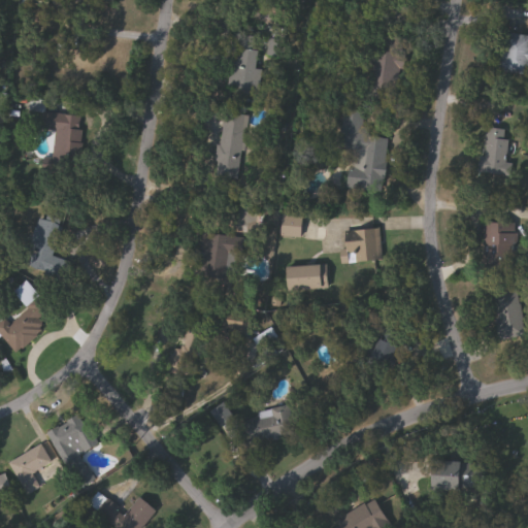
[(525,33),(525,72),(503,72),(503,33),(525,33)]
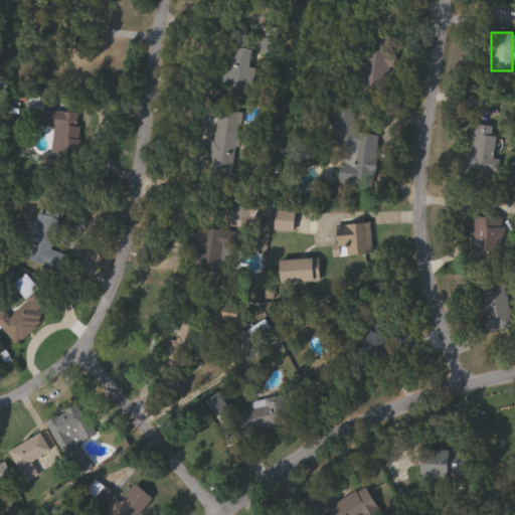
[(224,88),(227,33),(253,35),(250,90),(224,88)]
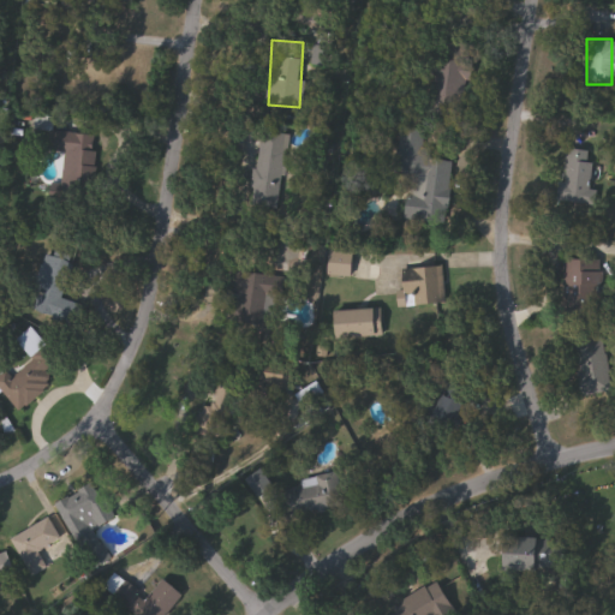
[(471,45),(470,100),(436,99),(436,43),(471,45)]
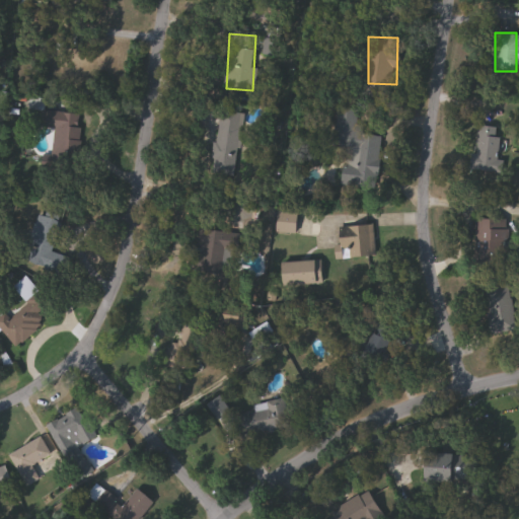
[(344,184),(347,146),(335,145),(339,105),(359,106),(357,132),(384,134),(379,188),(344,184)]
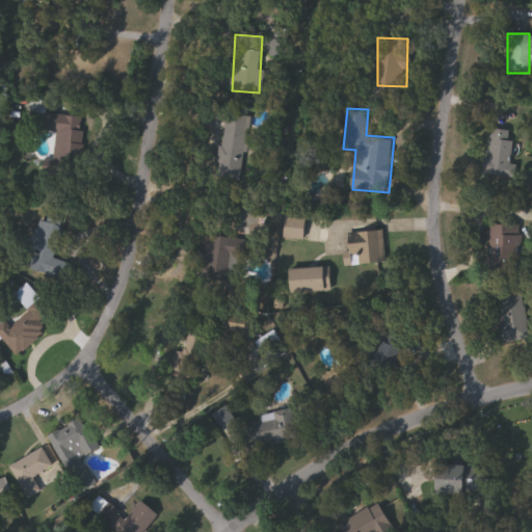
[(80,175),(52,173),(55,131),(42,130),(44,113),(84,116),(80,175)]
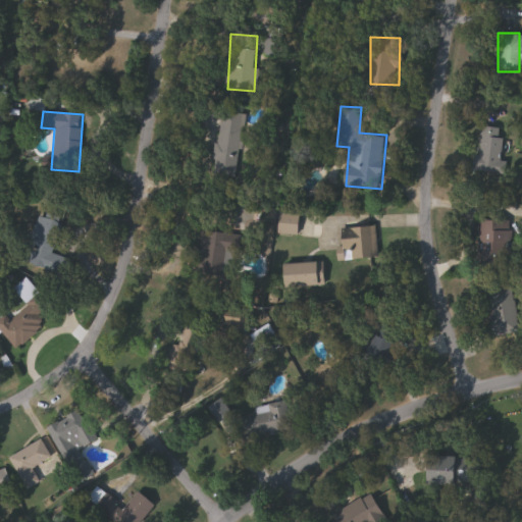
[(217,176),(219,111),(242,112),(240,176),(217,176)]
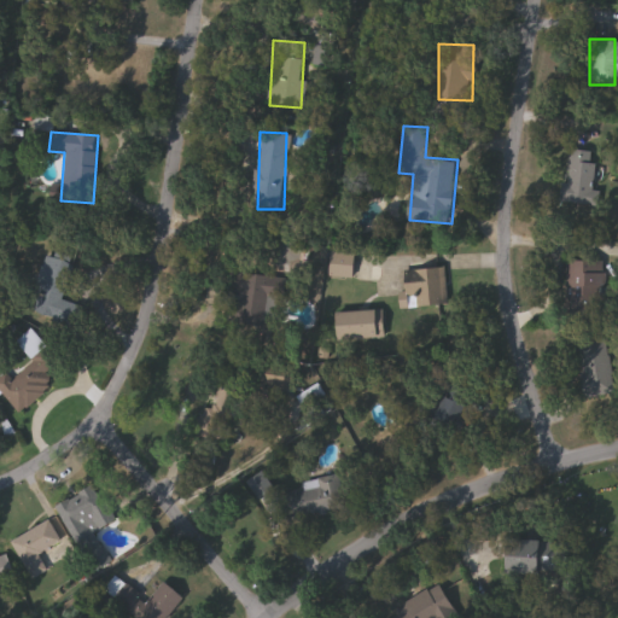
[(604,152),(599,205),(564,202),(569,150),(604,152)]
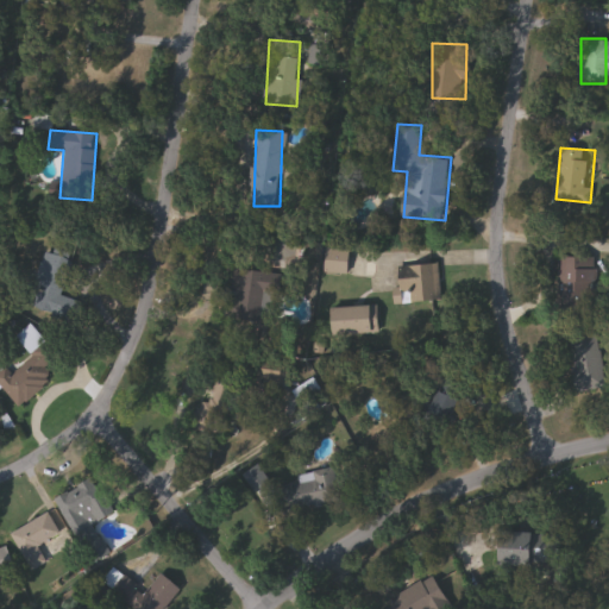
[(353,250),(351,274),(326,271),(328,248),(353,250)]
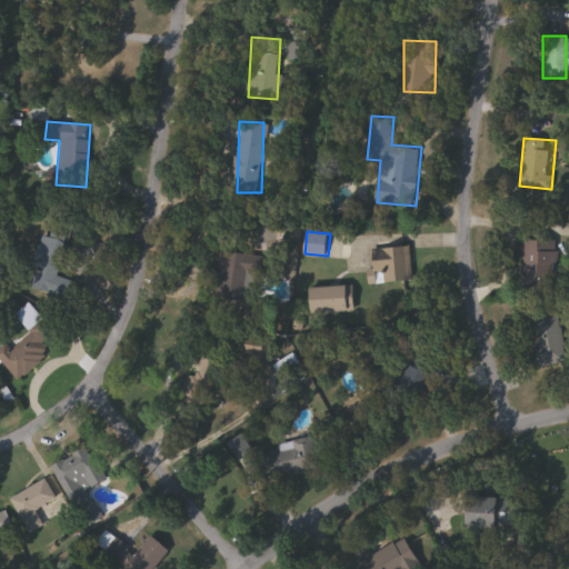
[(70,242),(55,292),(28,285),(42,235),(70,242)]
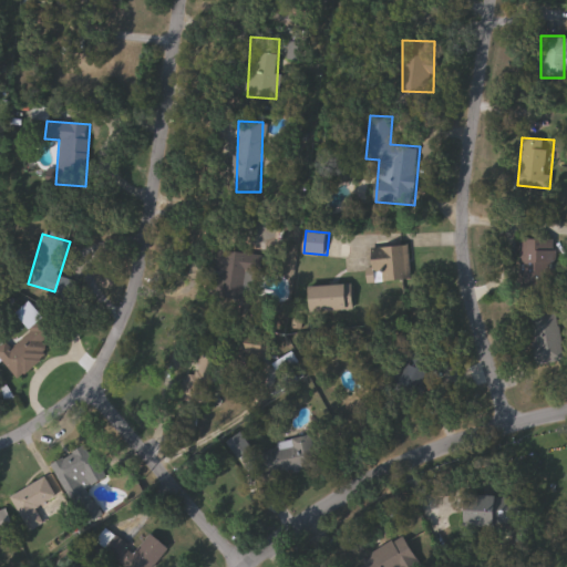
[(557,239),(556,287),(521,287),(521,238),(557,239)]
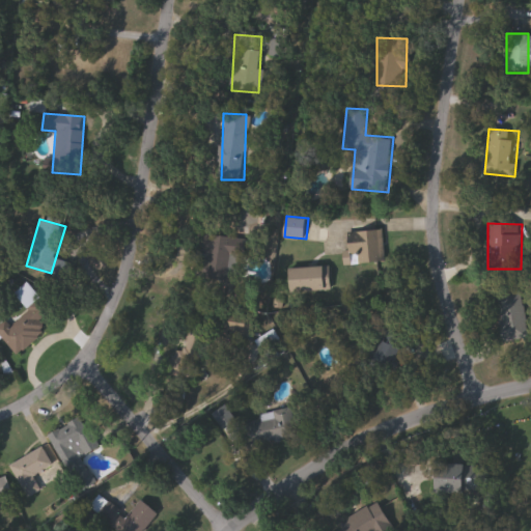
[(354,261),(354,230),(385,230),(385,261),(354,261)]
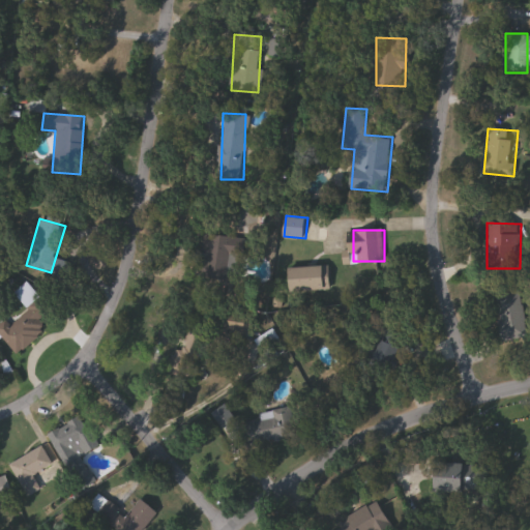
[(231,281),(205,280),(207,254),(199,253),(200,234),(233,235),(231,281)]
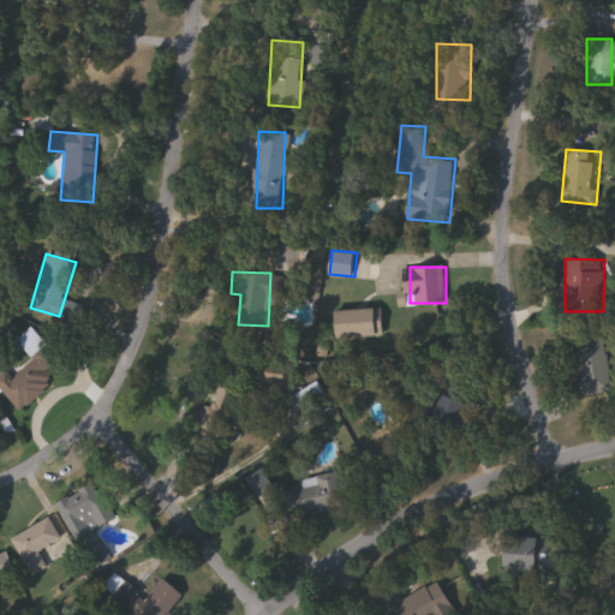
[(225,303),(207,302),(208,284),(226,285),(225,303)]
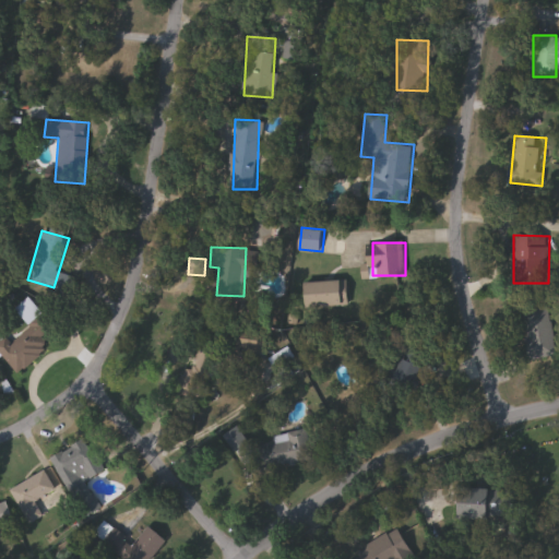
[(348,306),(307,306),(307,281),(348,281),(348,306)]
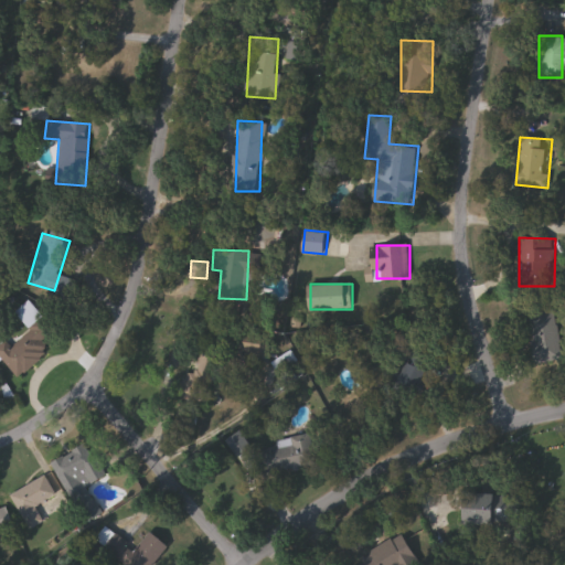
[(52,351),(18,377),(0,355),(0,347),(8,341),(12,345),(32,330),(17,311),(31,299),(55,331),(43,341),(52,351)]
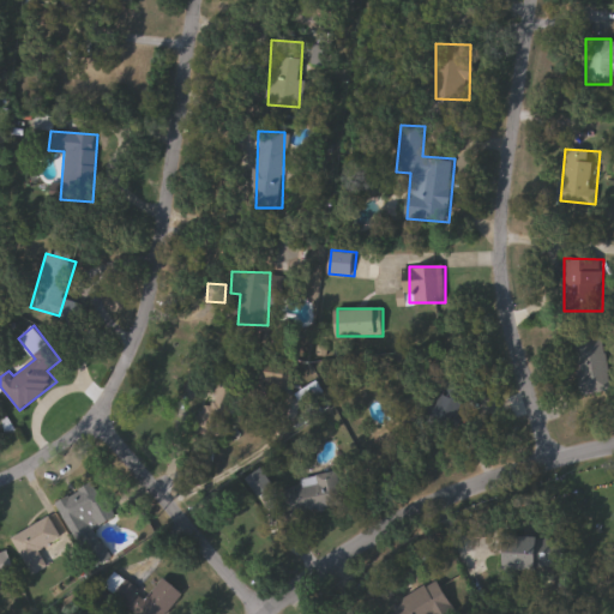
[(583,395),(573,341),(602,336),(612,390),(583,395)]
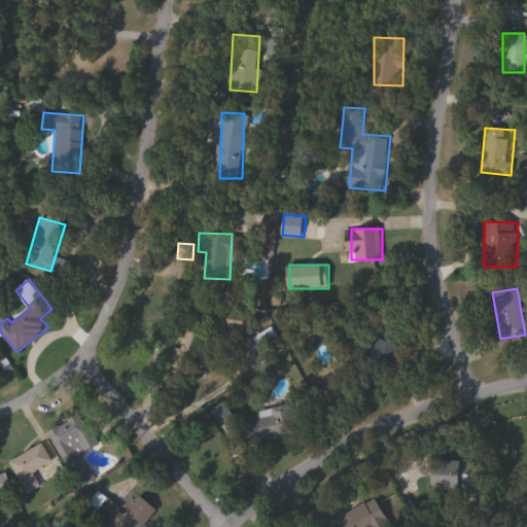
[(403,335),(391,367),(373,360),(385,327),(403,335)]
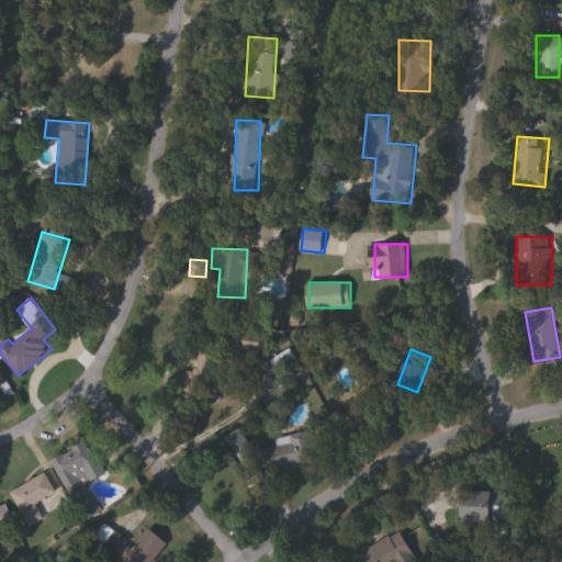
[(179,391),(193,405),(213,385),(198,371),(179,391)]
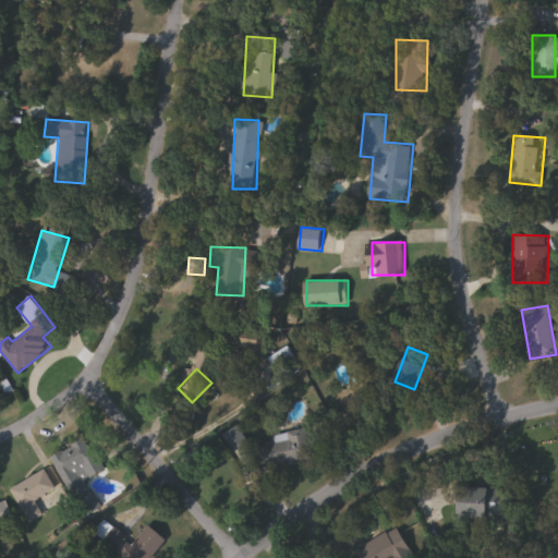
[(308,431),(313,459),(262,469),(256,440),(308,431)]
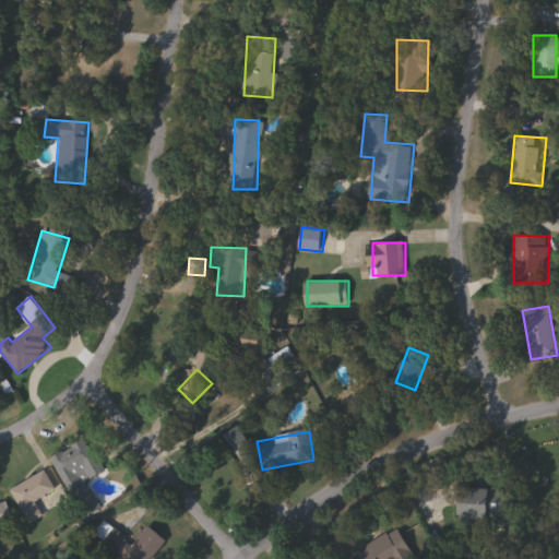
[(51,459),(87,438),(107,470),(71,491),(51,459)]
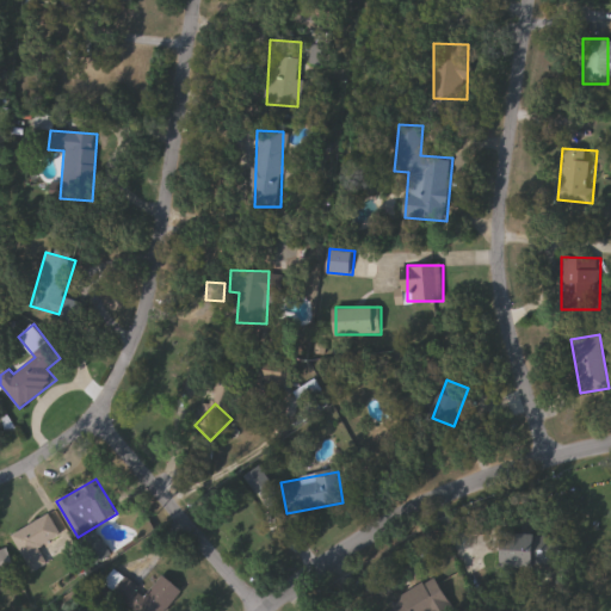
[(61,537),(41,545),(49,565),(30,573),(13,532),(53,516),(61,537)]
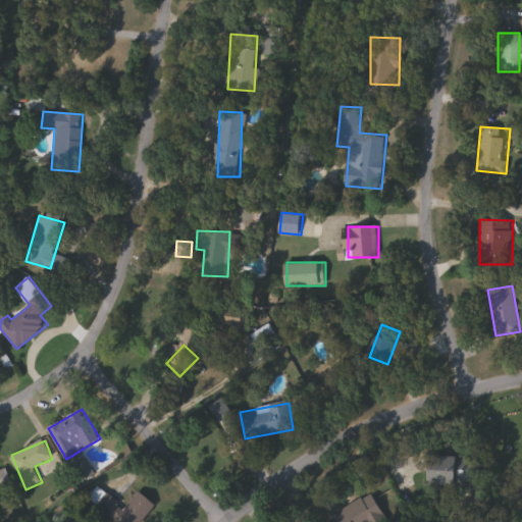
[(485,486),(433,486),(434,457),(485,457),(485,486)]
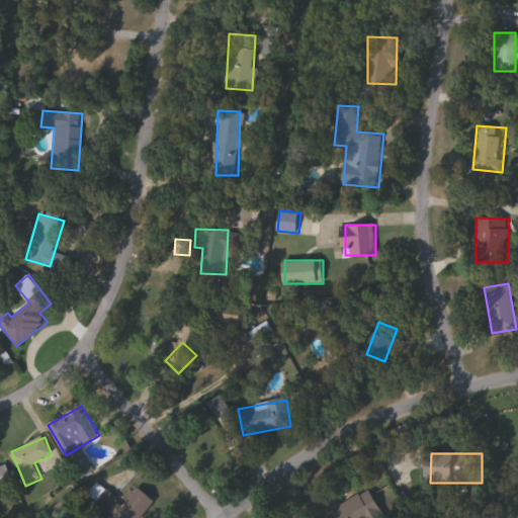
[(0,465),(7,463),(14,486),(0,490),(0,465)]
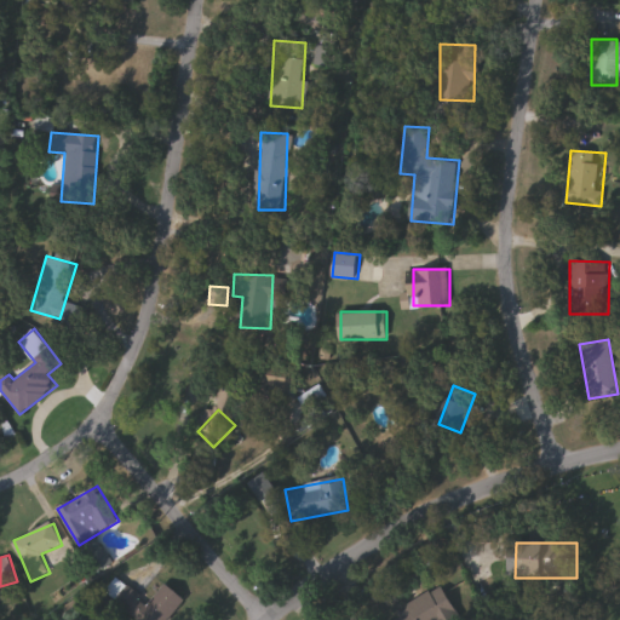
[(168,619),(135,619),(113,601),(126,585),(149,604),(166,583),(187,600),(168,619)]
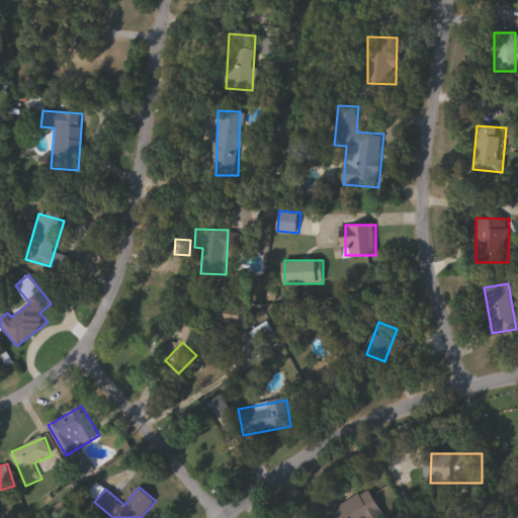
[(385,516),(381,517),(321,517),(371,490),(385,516)]
